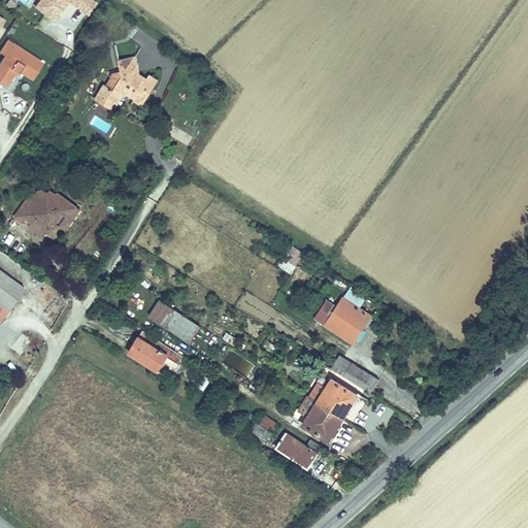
[(12,9),(17,4),(11,0),(9,0),(6,4),(12,9)]
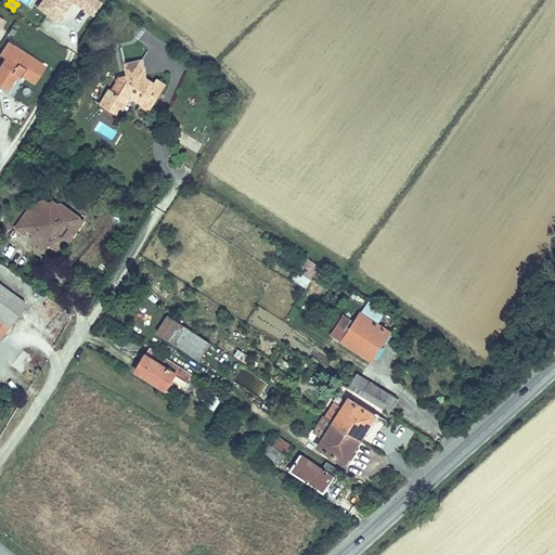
[(90,14),(101,0),(38,0),(34,7),(55,22),(72,0),(90,14)]
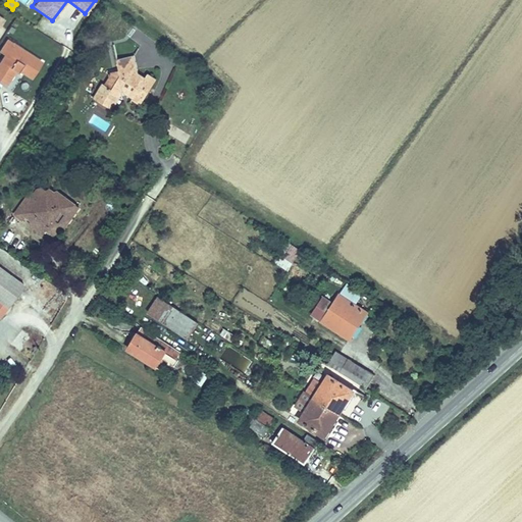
[(32,77),(42,62),(7,40),(0,51),(6,56),(0,64),(0,79),(7,84),(15,70),(18,72),(20,69),(32,77)]
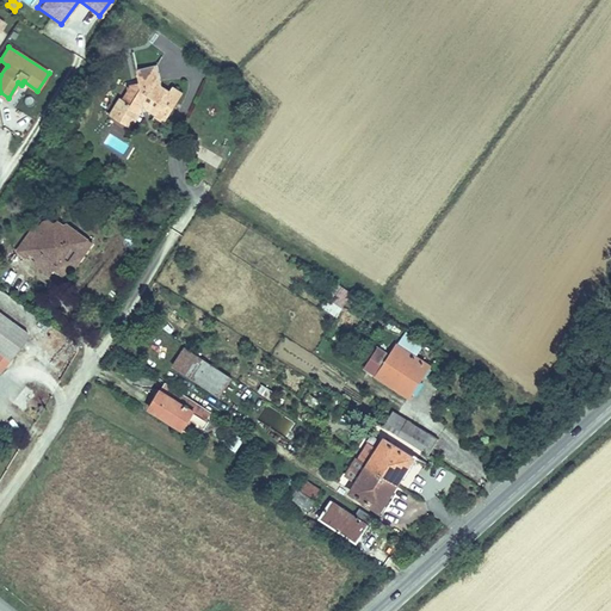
[(166,121),(181,96),(172,88),(171,91),(162,86),(158,65),(137,69),(140,82),(141,88),(129,91),(124,99),(122,98),(116,107),(123,111),(122,115),(135,123),(142,110),(142,109),(148,107),(148,109),(155,113),(166,121)]
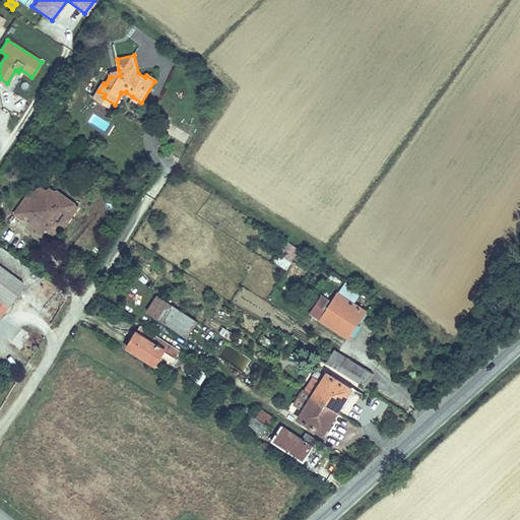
[(104,98),(105,94),(99,91),(94,98),(112,109),(115,105),(104,98)]
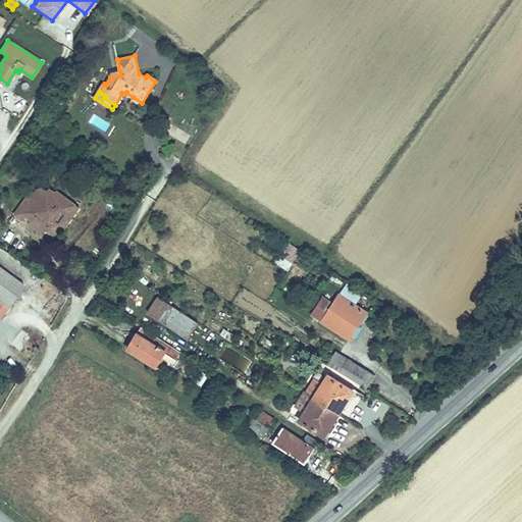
[(59,222),(65,214),(70,212),(75,205),(58,192),(55,193),(50,189),(47,191),(43,188),(38,189),(34,195),(28,197),(15,214),(23,220),(27,216),(32,220),(30,222),(39,229),(43,224),(47,227),(47,228),(47,229),(54,235),(61,224),(59,222)]
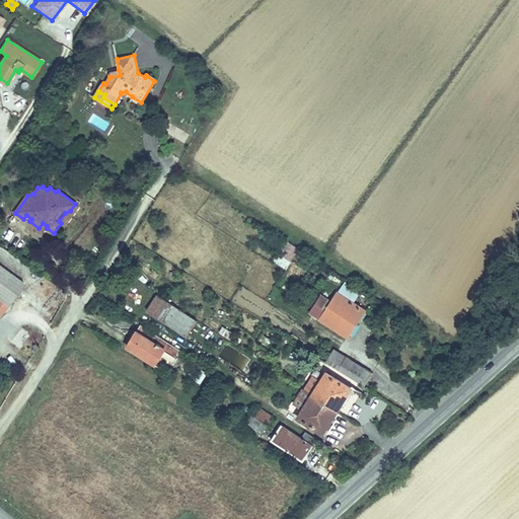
[(65,226),(79,206),(75,204),(70,211),(65,213),(59,221),(61,223),(65,226)]
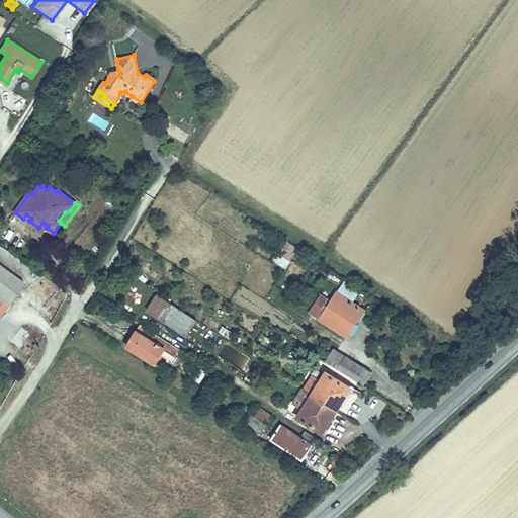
[(44,232),(47,228),(47,227),(47,226),(42,223),(38,228),(44,232)]
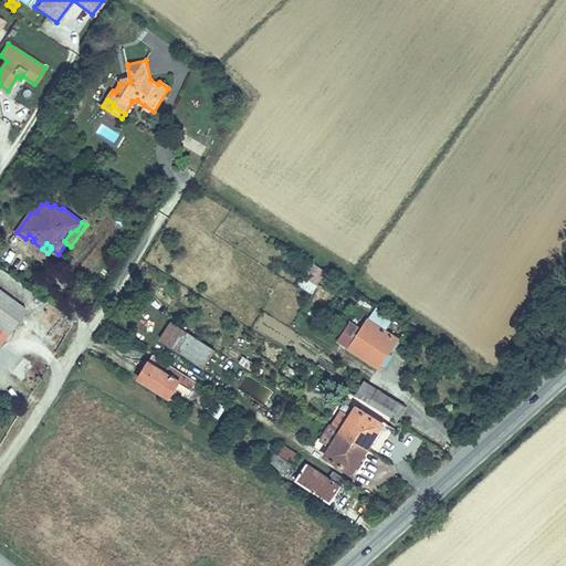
[(317,285),(326,273),(312,263),(303,276),(297,284),(313,293),(317,285)]
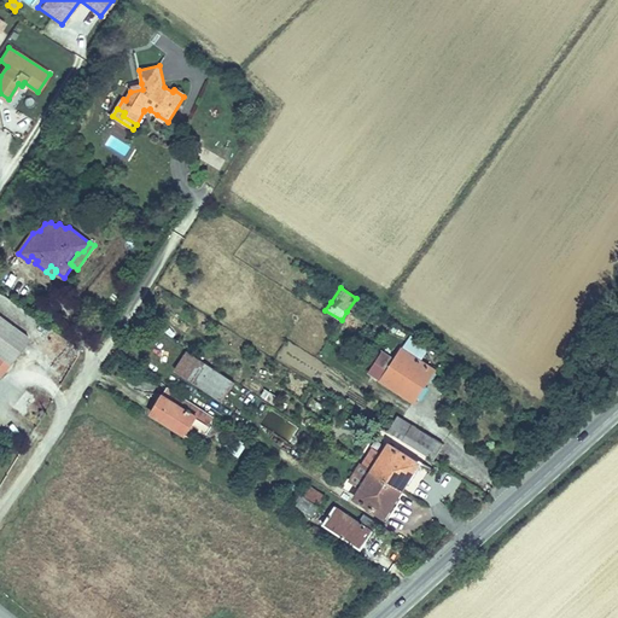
[(0,375),(10,363),(29,337),(0,315),(0,375)]
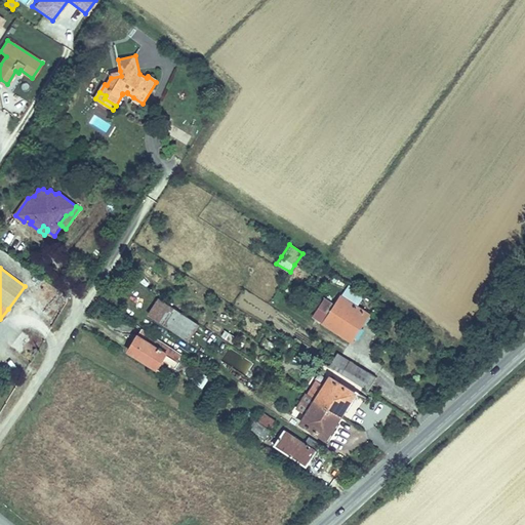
[(364,296),(348,286),(344,292),(356,300),(359,296),(362,298),(364,296)]
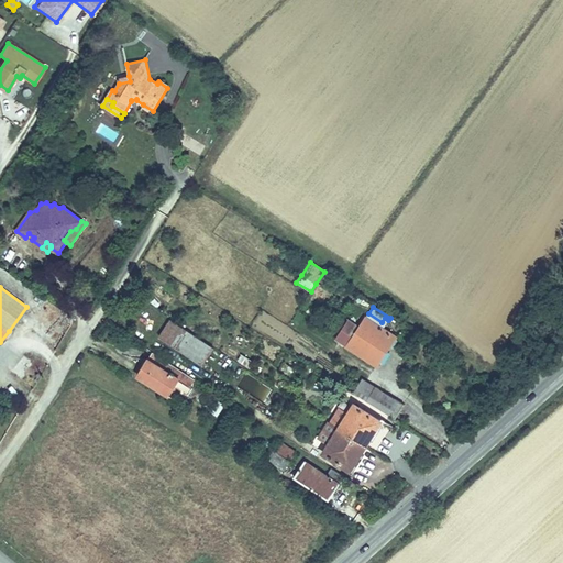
[(377,366),(396,337),(384,329),(388,320),(385,318),(382,322),(368,313),(348,346),(377,366)]
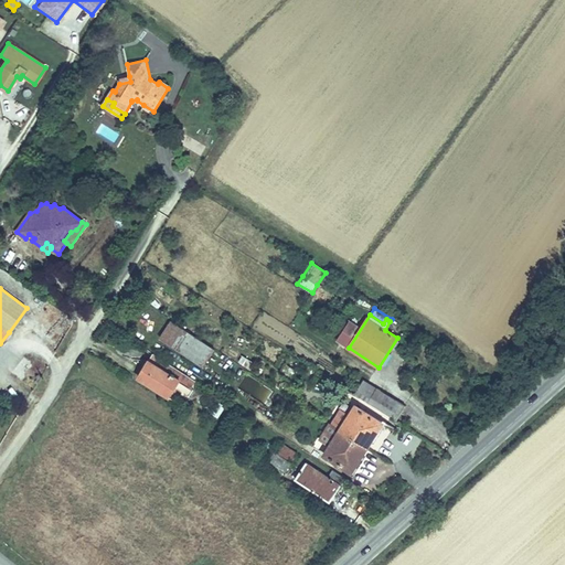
[(215,350),(171,321),(160,338),(204,366),(215,350)]
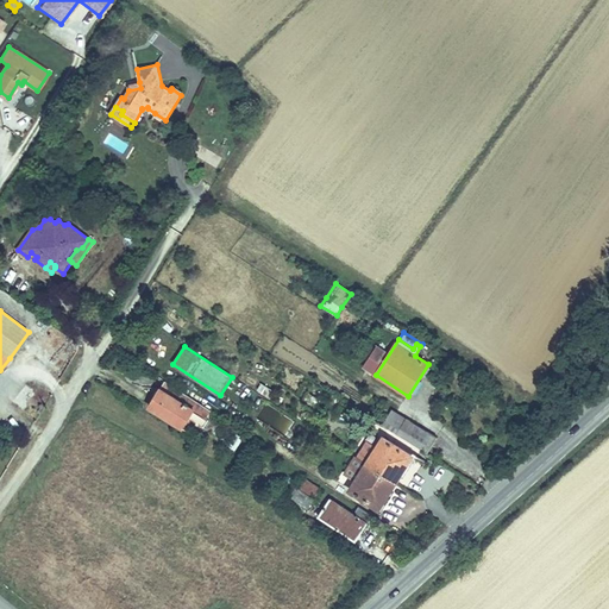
[(211,410),(165,381),(150,407),(183,427),(189,418),(203,427),(208,419),(207,418),(211,410)]
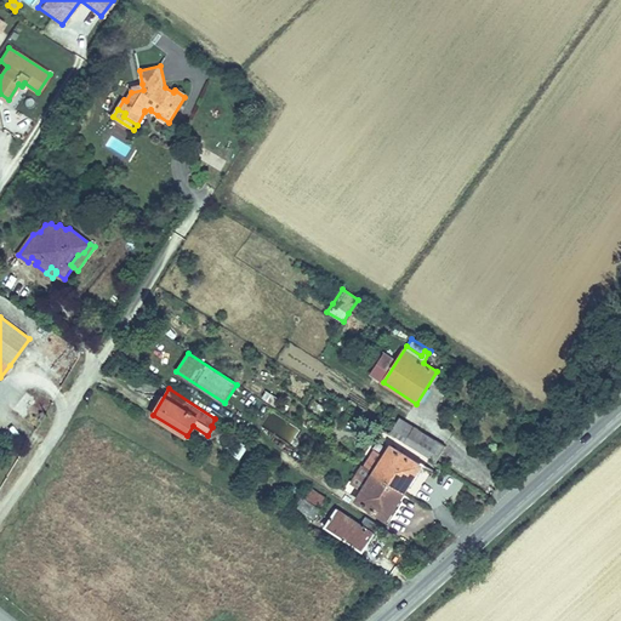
[(405,443),(415,427),(399,417),(389,433),(405,443)]
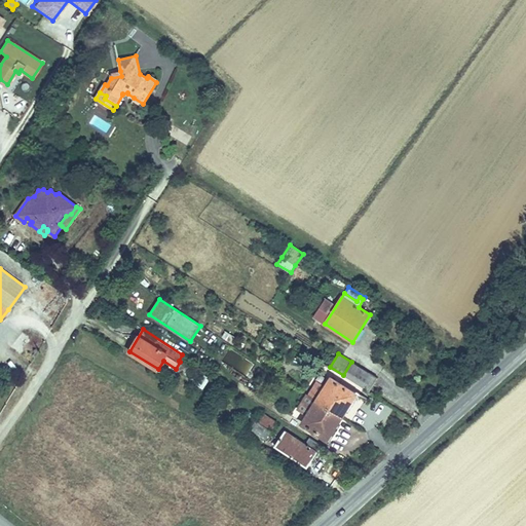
[(378,378),(351,362),(343,375),(369,391),(378,378)]
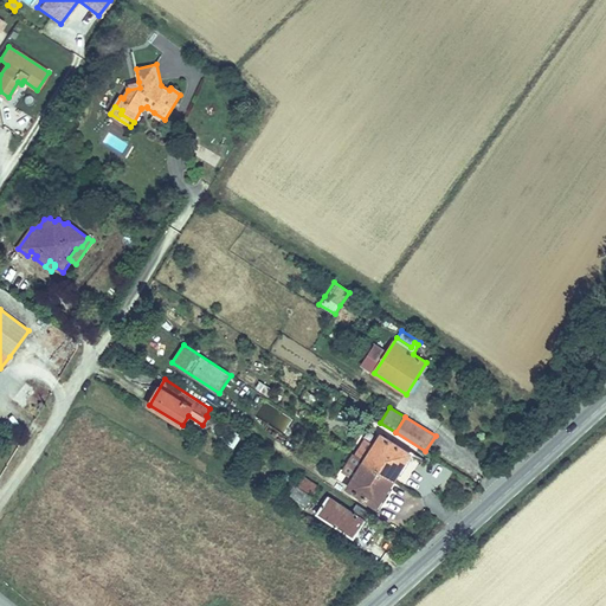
[(394,479),(411,453),(382,436),(375,446),(367,459),(365,462),(394,479)]
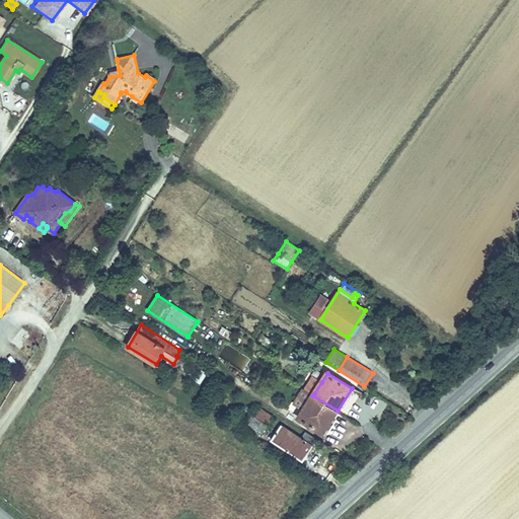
[(314,393),(321,382),(314,377),(307,388),(314,393)]
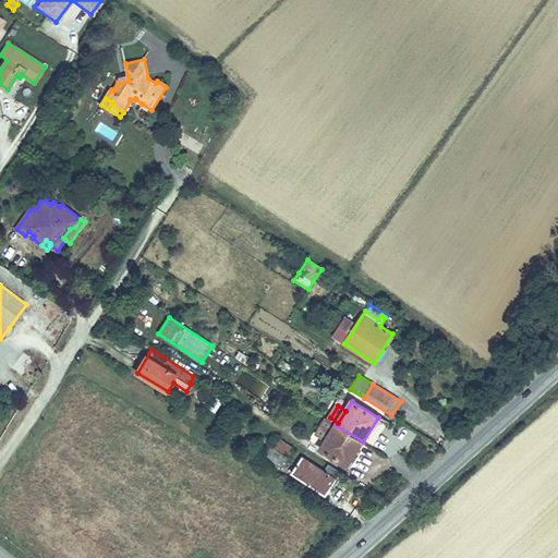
[(347,465),(363,441),(336,425),(320,449),(347,465)]
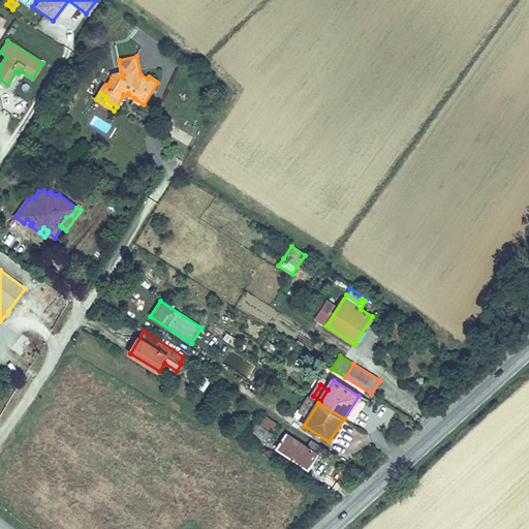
[(268,442),(279,425),(265,416),(259,425),(254,432),(253,433),(268,442)]
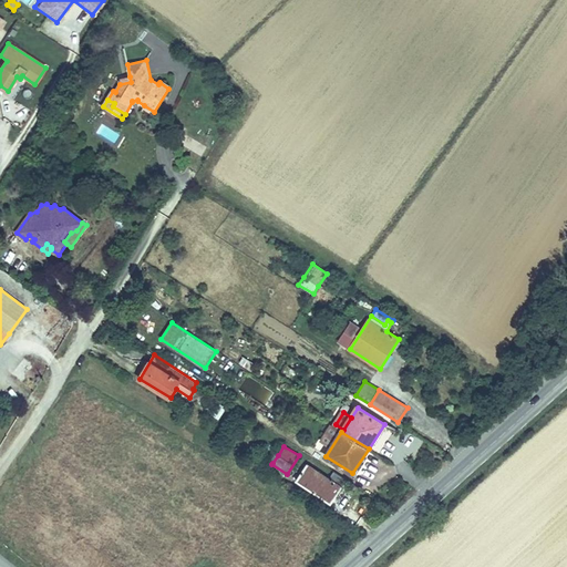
[(336,497),(348,480),(333,471),(329,478),(307,464),(297,481),(329,502),(332,504),(336,497)]
